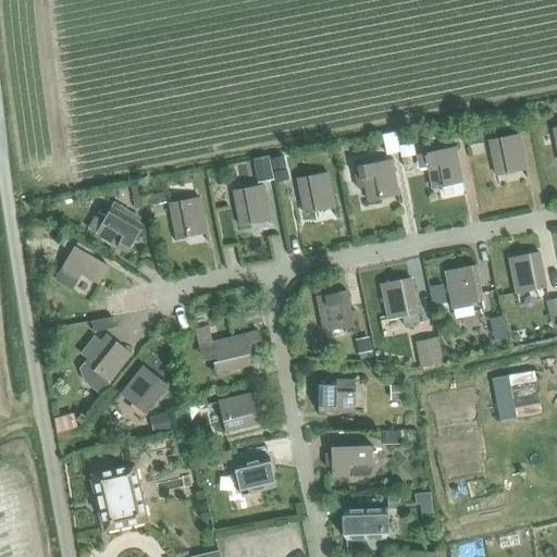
[(394,131),(381,134),(385,155),(398,151),(394,131)]
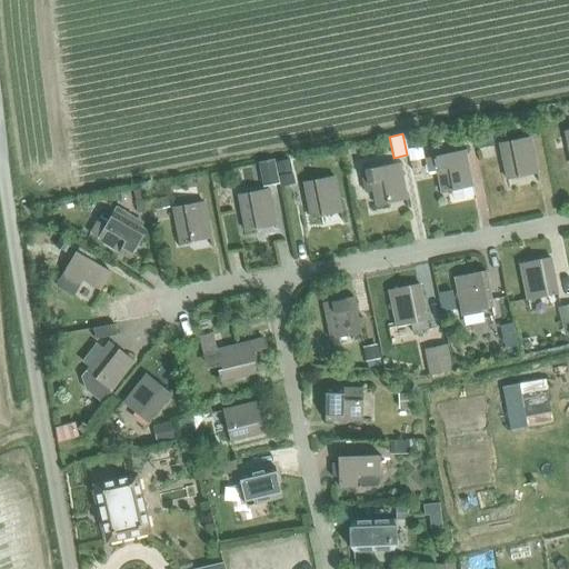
[(490,135),(477,138),(479,147),(492,143),(490,135)]
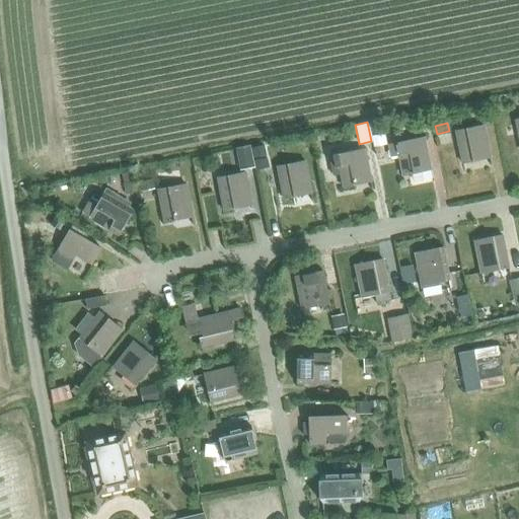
[(454,132),(461,165),(491,159),(485,126),(454,132)]
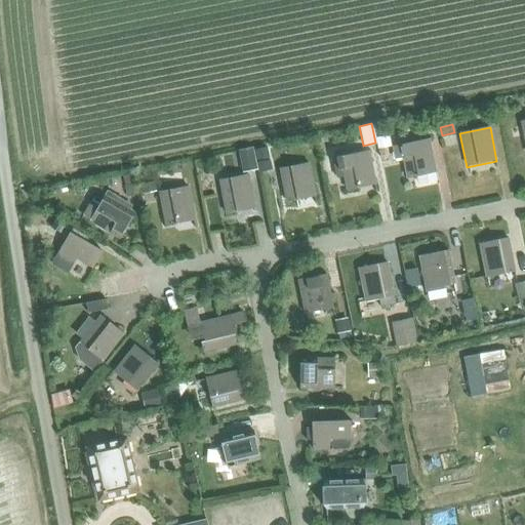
[(387,134),(375,136),(377,147),(390,144),(387,134)]
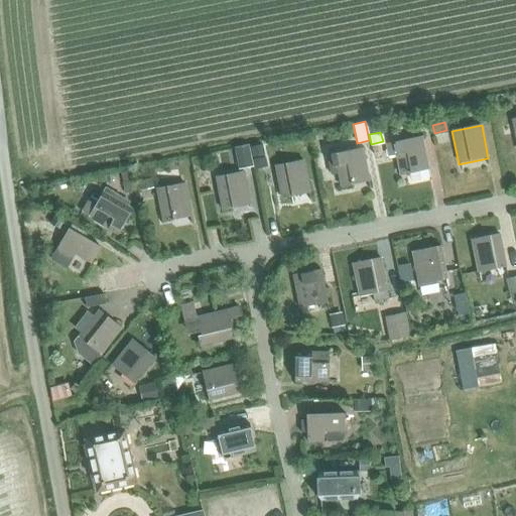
[(399,175),(429,169),(421,137),(393,143),(399,175)]
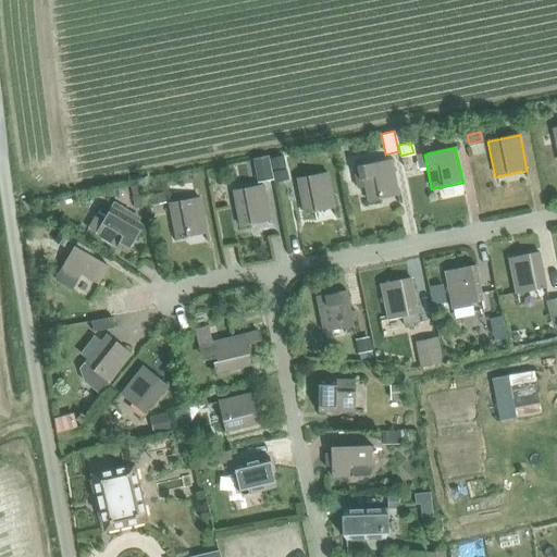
[(269,155),(255,158),(259,182),(274,178),(272,171),(270,160),(269,155)]
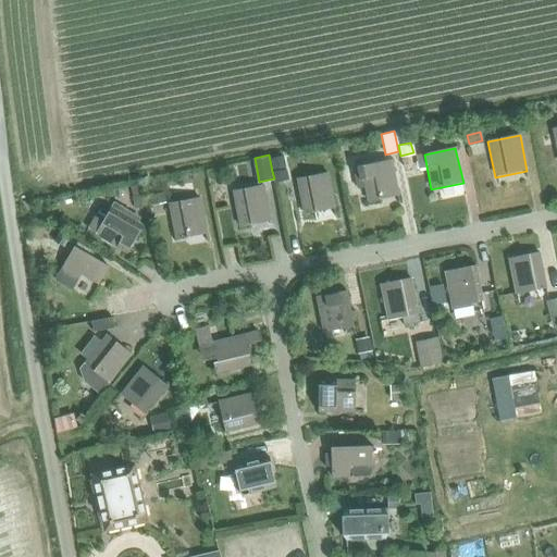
[(282,158),(270,160),(272,171),(284,169),(282,158)]
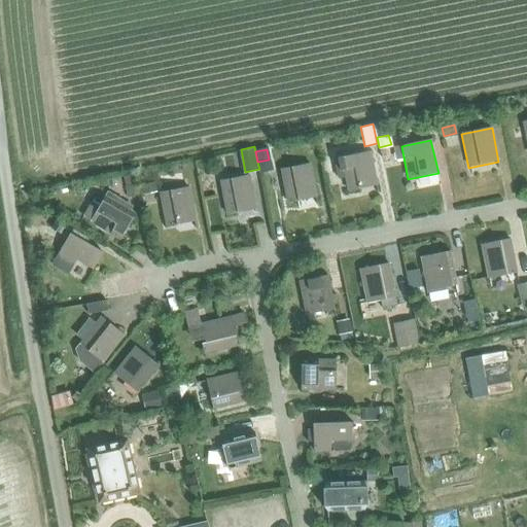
[(352,155),(334,160),(338,178),(345,177),(348,191),(358,189),(377,185),(371,151),(352,155)]
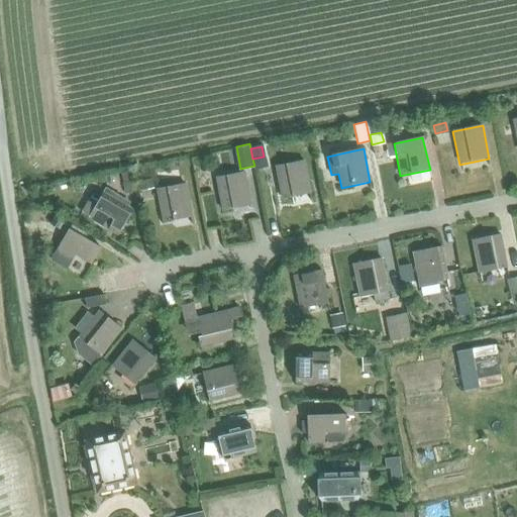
[(265,158),(254,160),(256,169),(267,167),(265,158)]
